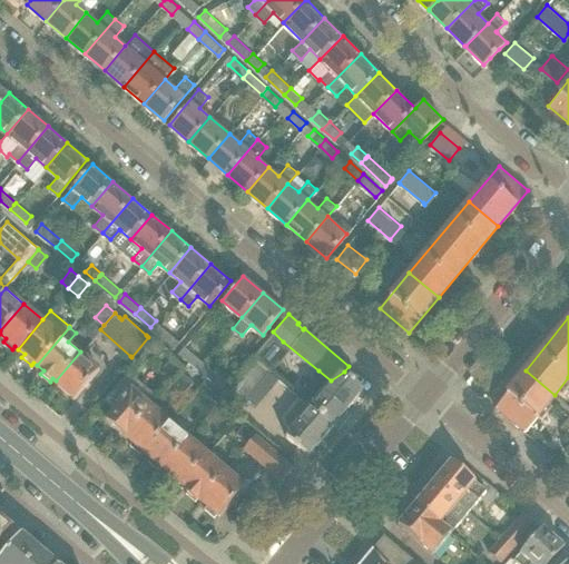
[(165,328),(158,335),(172,346),(174,348),(179,342),(165,328)]
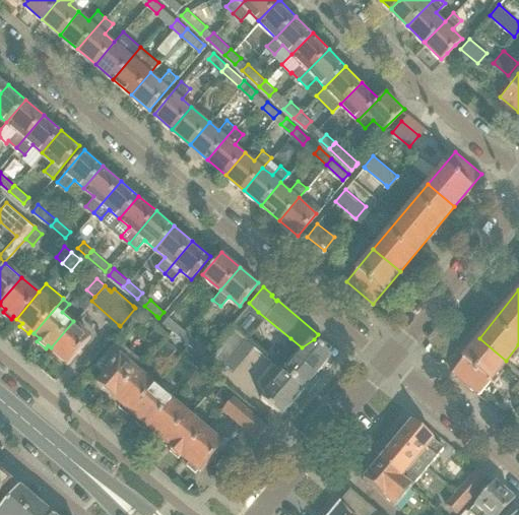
[(169,315),(163,321),(181,336),(187,330),(169,315)]
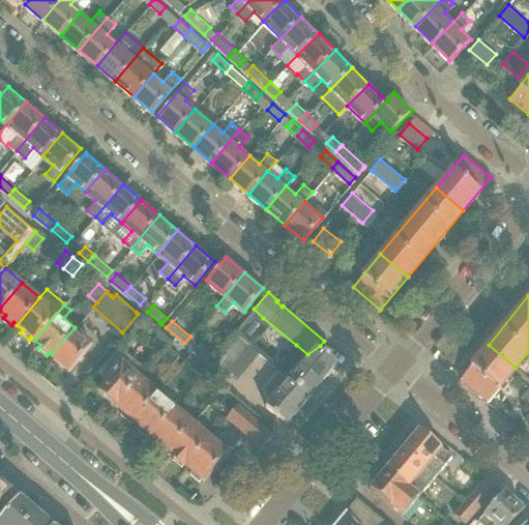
[(75,327),(52,354),(69,369),(92,342),(75,327)]
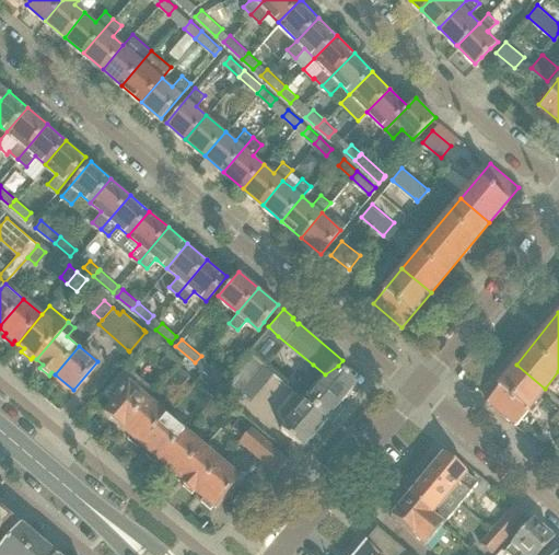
[(220,384),(217,390),(218,391),(225,399),(230,402),(232,399),(264,363),(249,351),(229,376),(228,377),(220,384)]
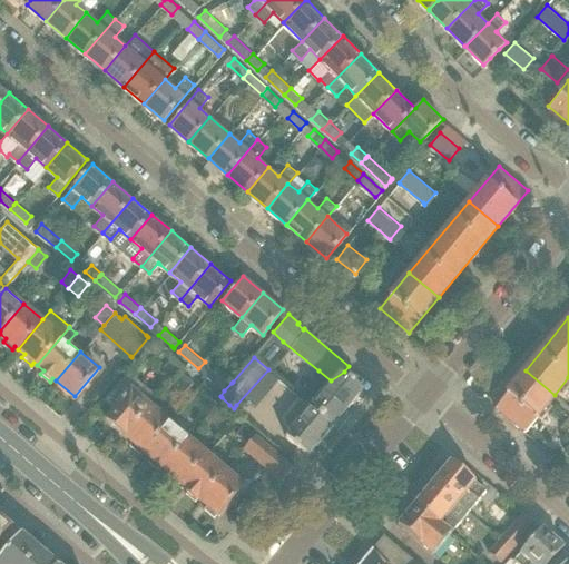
[(167,362),(162,367),(174,377),(178,373),(179,370),(180,369),(168,359),(168,360),(167,362)]
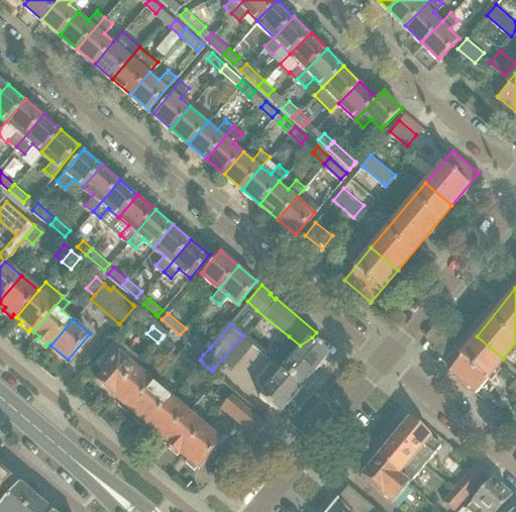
[(186,328),(180,334),(188,341),(192,345),(196,348),(202,354),(203,354),(210,347),(209,346),(198,337),(197,338),(186,328)]
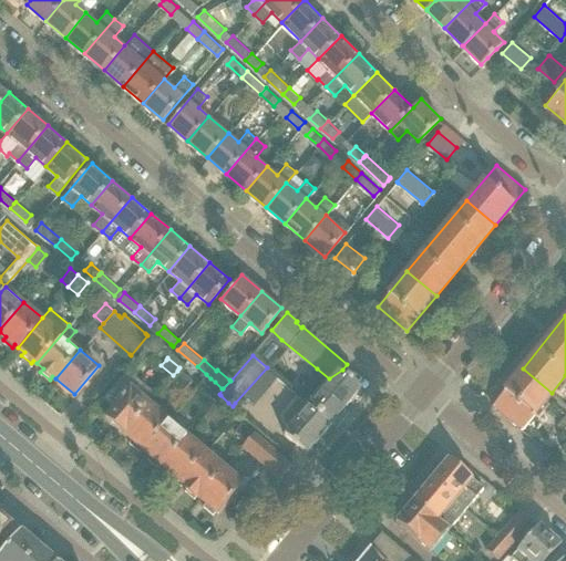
[(105,415),(125,432),(150,403),(148,402),(157,392),(157,391),(155,393),(145,384),(147,383),(127,366),(102,395),(106,398),(107,397),(115,404),(105,415)]
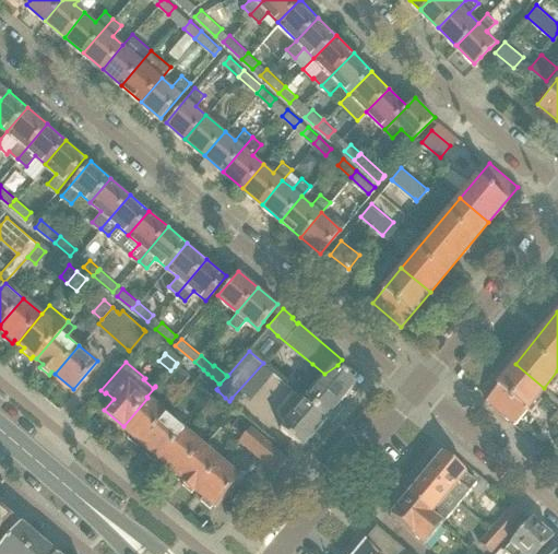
[(175,366),(170,370),(182,381),(188,374),(189,373),(177,363),(176,364),(175,366)]
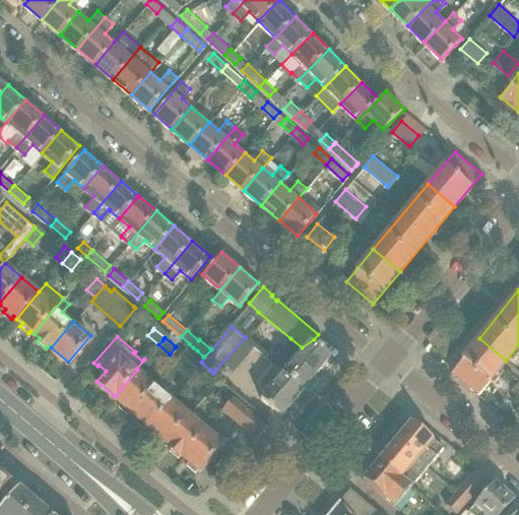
[(290,338),(272,360),(303,387),(331,353),(314,339),(302,347),(290,338)]
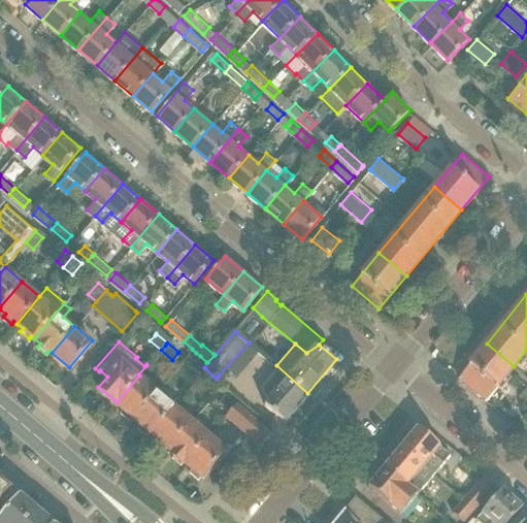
[(514,366),(487,344),(459,377),(487,399),(514,366)]
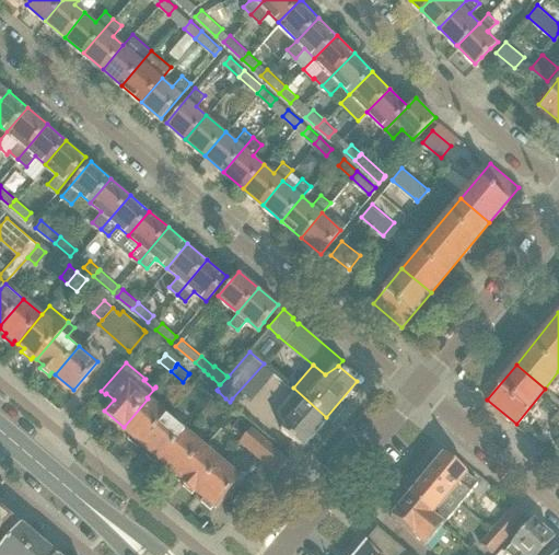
[(202,371),(196,379),(213,395),(218,391),(217,390),(220,384),(219,384),(212,378),(208,374),(204,370),(202,371)]
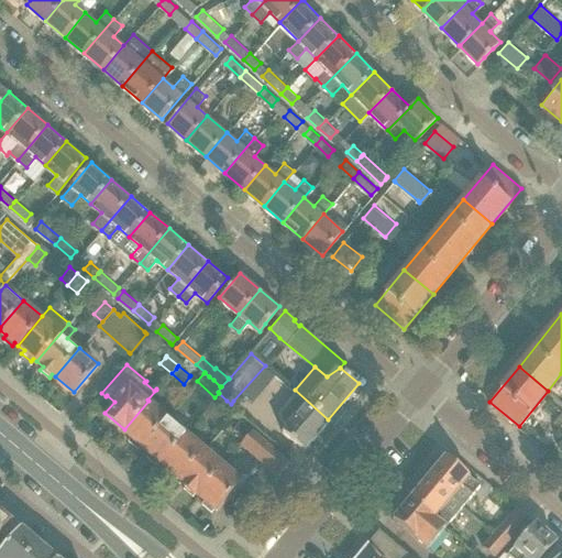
[(277,412),(277,413),(277,414),(278,414),(278,415),(279,415),(281,417),(287,423),(282,429),(283,429),(284,431),(287,434),(304,448),(328,419),(295,390),(278,409),(277,409),(277,411),(277,412)]
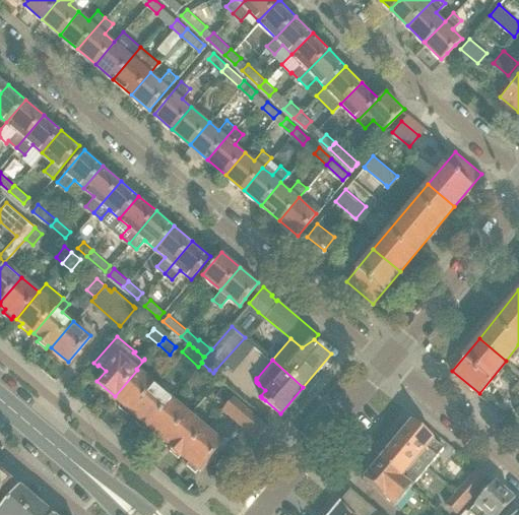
[(198,367),(192,374),(200,381),(209,370),(202,363),(198,367)]
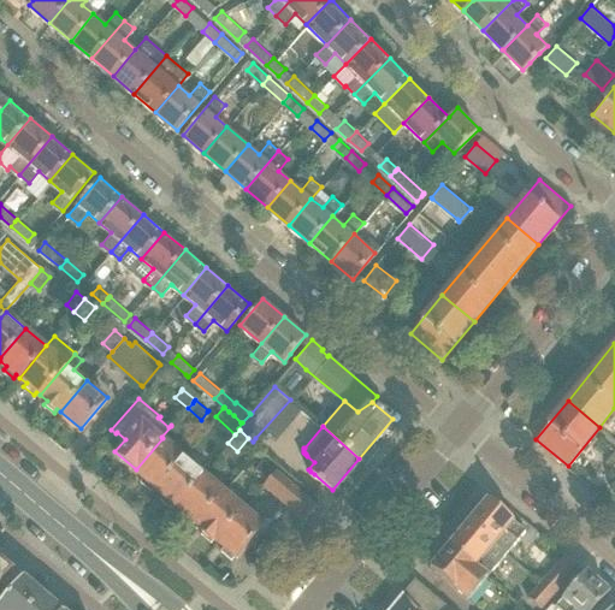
[(153,484),(157,486),(183,455),(163,438),(136,469),(143,475),(140,478),(151,487),(153,484)]
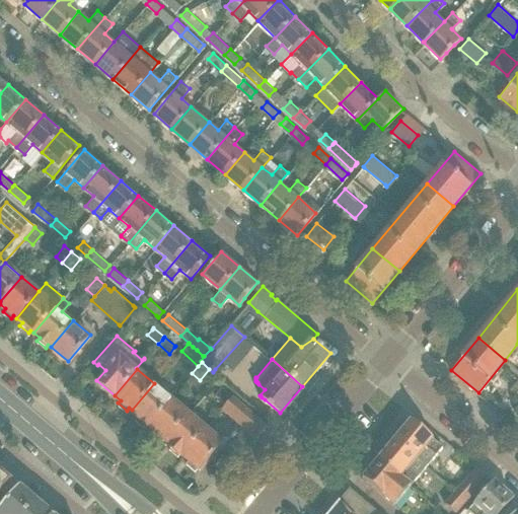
[(146,422),(148,424),(170,397),(154,383),(132,410),(138,415),(135,418),(144,425),(146,422)]
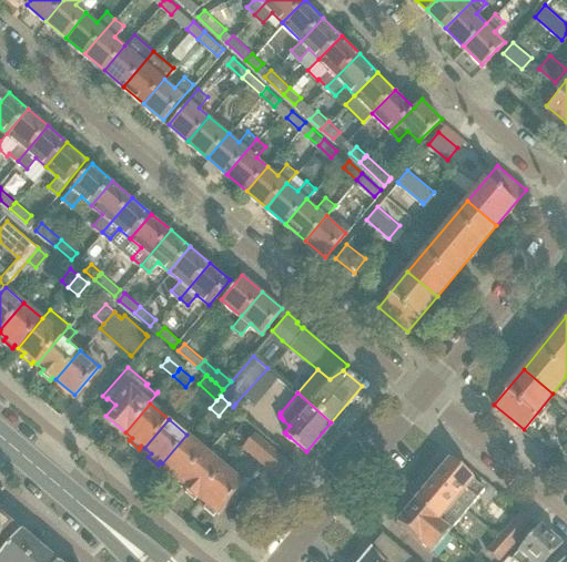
[(243,421),(235,430),(247,440),(254,431),(243,421)]
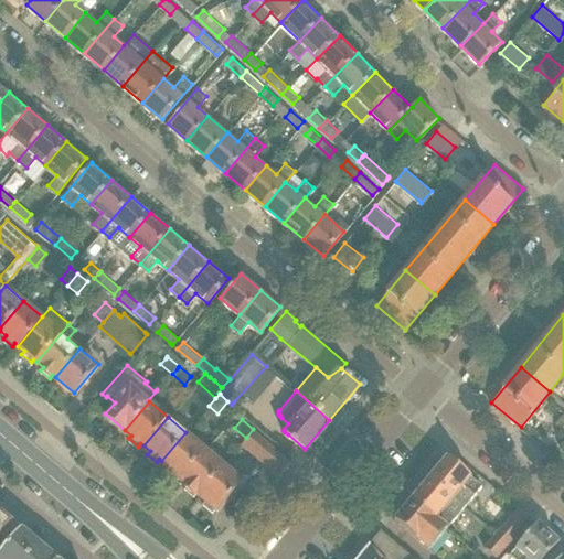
[(246,438),(242,443),(278,474),(290,460),(253,429),(246,438)]
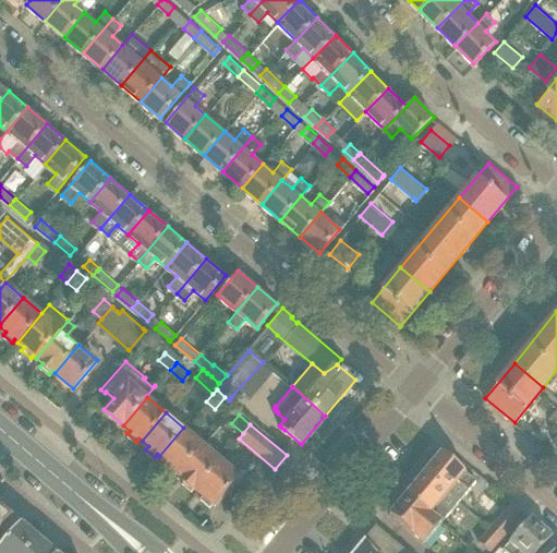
[(176,469),(179,472),(203,444),(183,428),(159,456),(166,461),(164,465),(173,472),(176,469)]
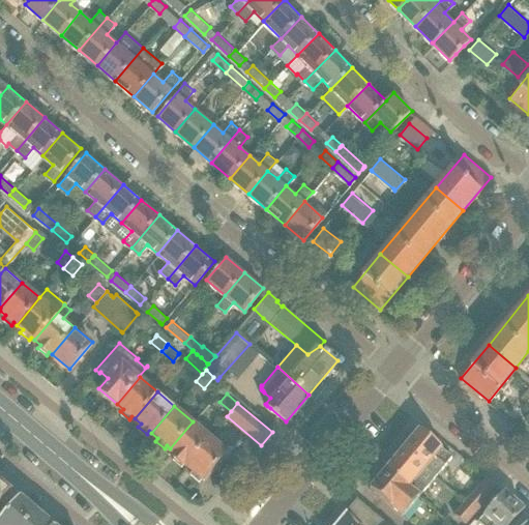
[(184,461),(187,463),(210,436),(193,421),(170,448),(175,453),(173,456),(182,463),(184,461)]
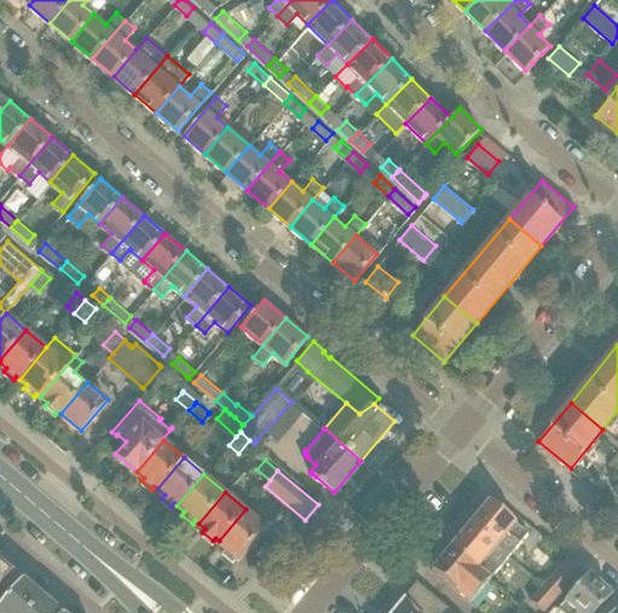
[(490,498),(472,521),(496,542),(497,543),(509,553),(520,541),(529,530),(490,498)]
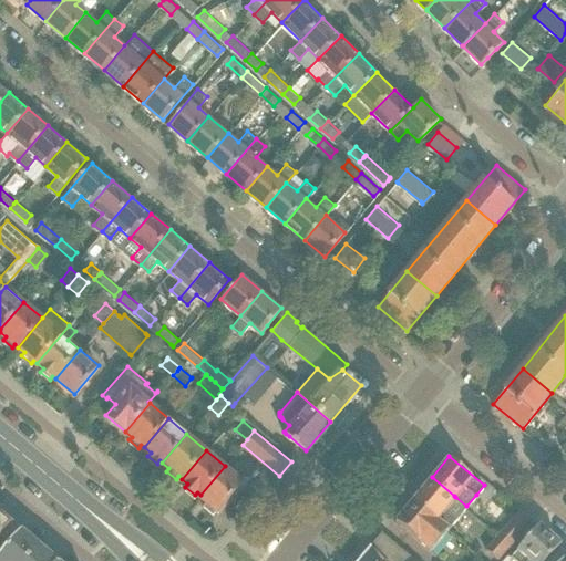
[(225,466),(201,495),(206,500),(204,502),(213,511),(216,508),(218,510),(243,481),(225,466)]
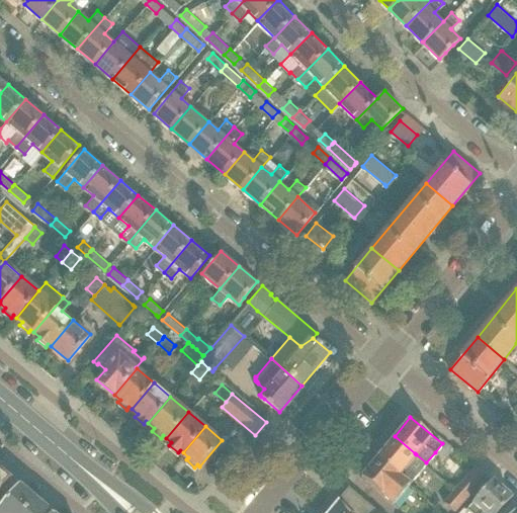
[(395,436),(378,455),(410,482),(416,474),(426,462),(416,454),(415,453),(395,436)]
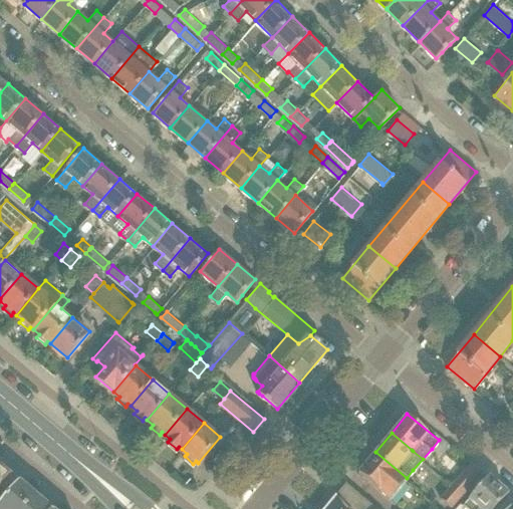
[(407,478),(375,452),(358,472),(390,498),(407,478)]
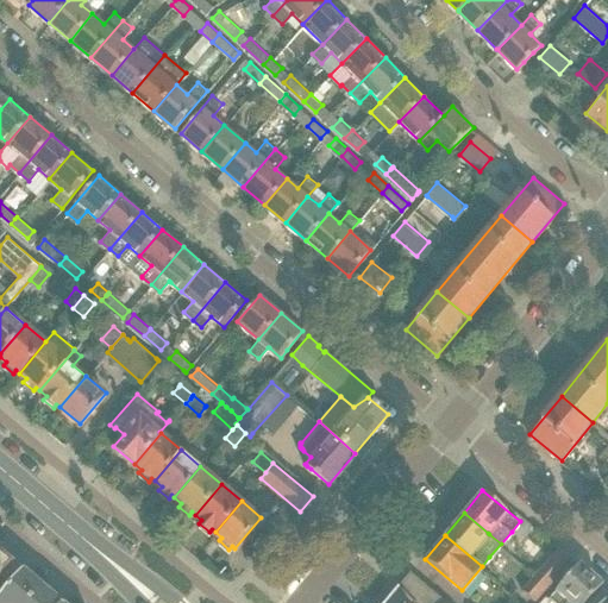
[(561,546),(536,573),(549,584),(572,557),(561,546)]
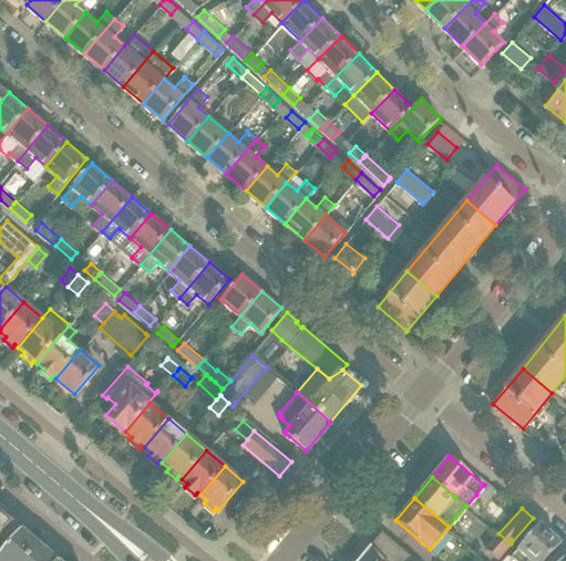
[(0,537),(8,528),(12,523),(0,512),(0,537)]
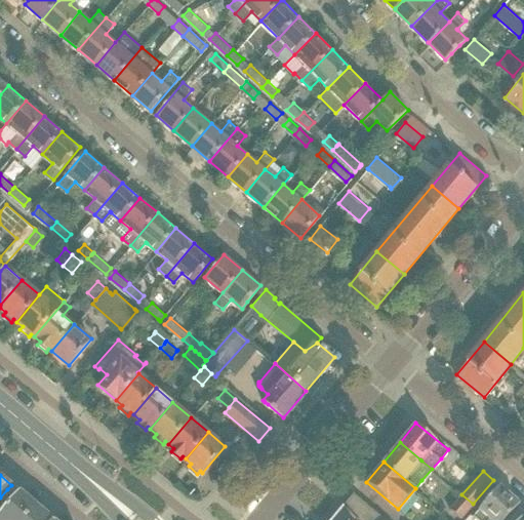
[(0,519),(22,519),(35,506),(19,492),(11,485),(7,489),(0,497),(0,519)]
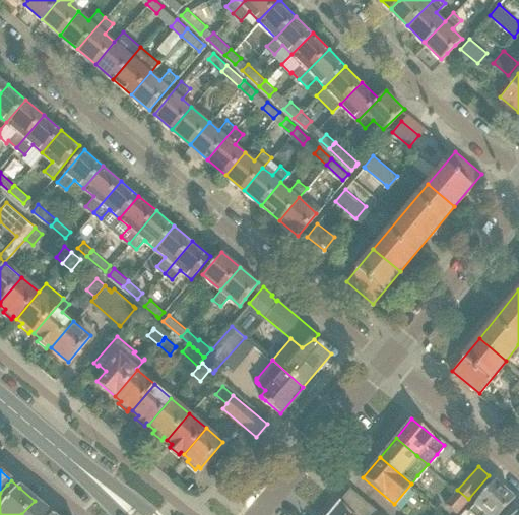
[(495,480),(470,509),(477,514),(500,514),(515,498),(495,480)]
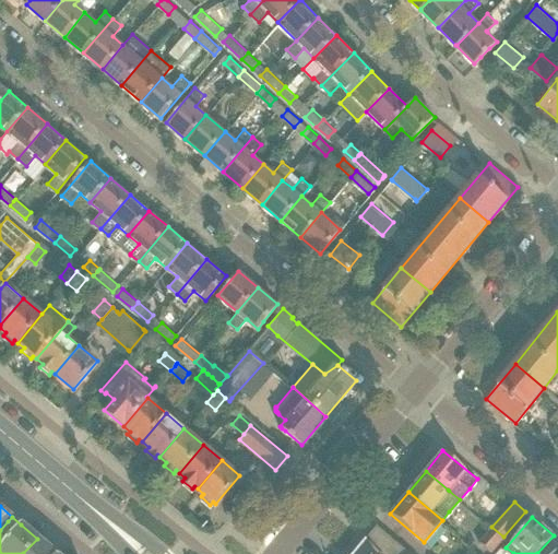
[(405,553),(410,551),(392,535),(377,522),(349,553),(405,553)]
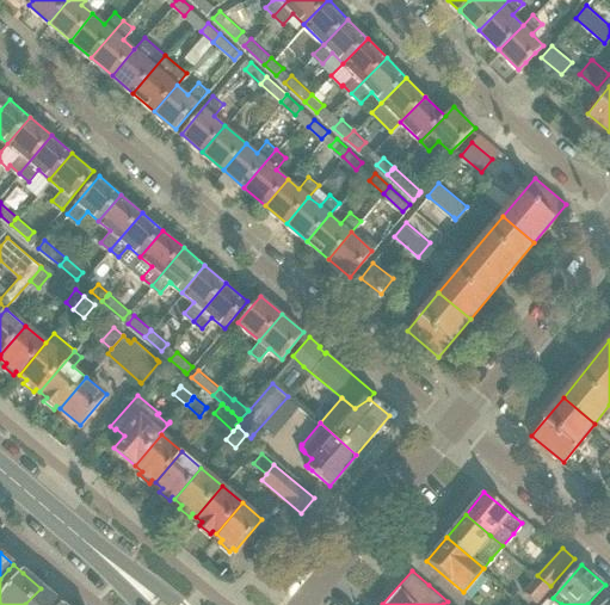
[(550,586),(537,575),(525,590),(537,600),(550,586)]
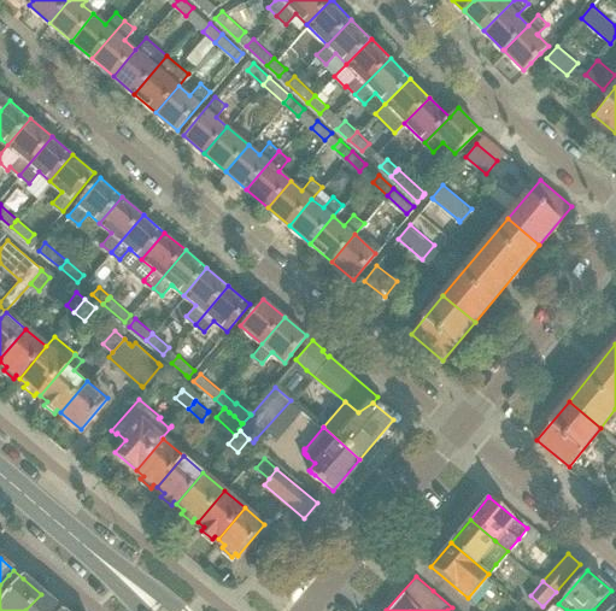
[(25,610),(60,610),(41,594),(25,610)]
